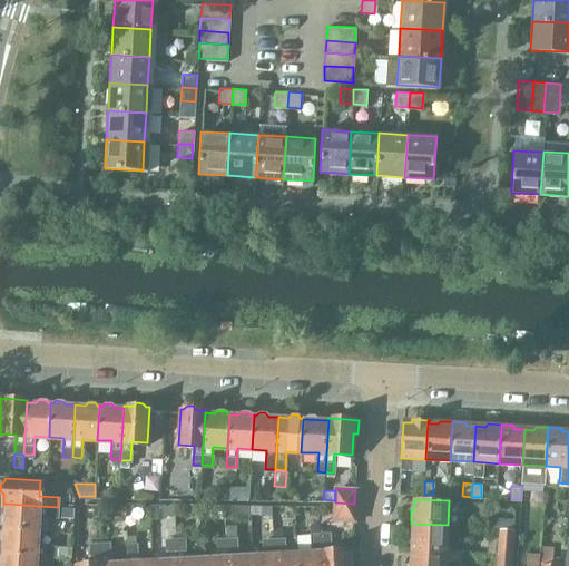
[(334,506),(334,518),(353,519),(354,507),(354,504),(335,503),(334,506)]
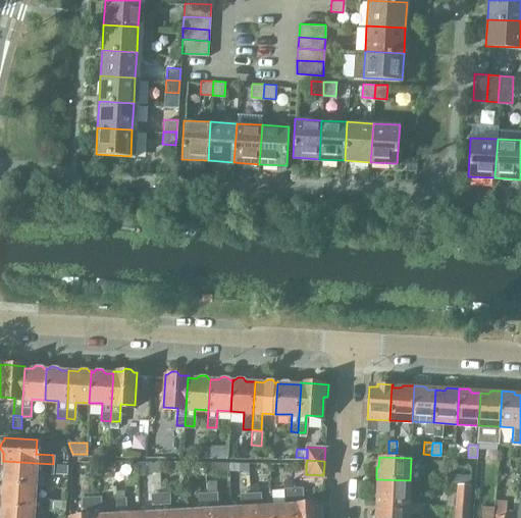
[(1,472),(1,478),(4,481),(2,482),(3,482),(34,484),(35,471),(52,472),(53,464),(36,463),(5,461),(4,469),(1,472)]
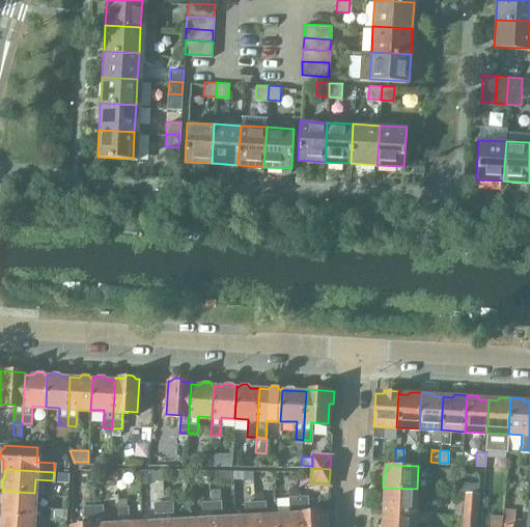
[(151,469),(140,470),(140,478),(151,477),(152,479),(162,478),(161,469),(151,469)]
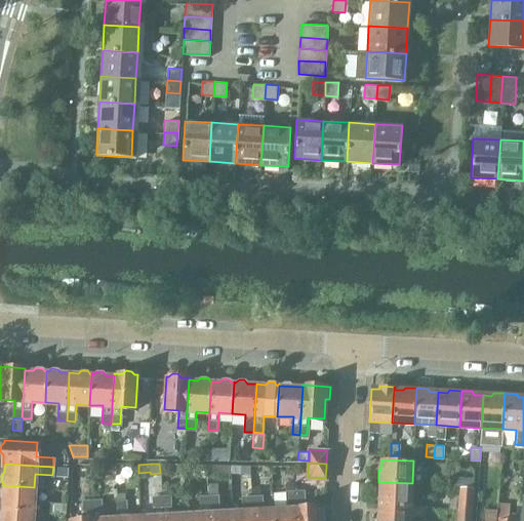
[(241,464),(241,472),(249,473),(250,465),(241,464)]
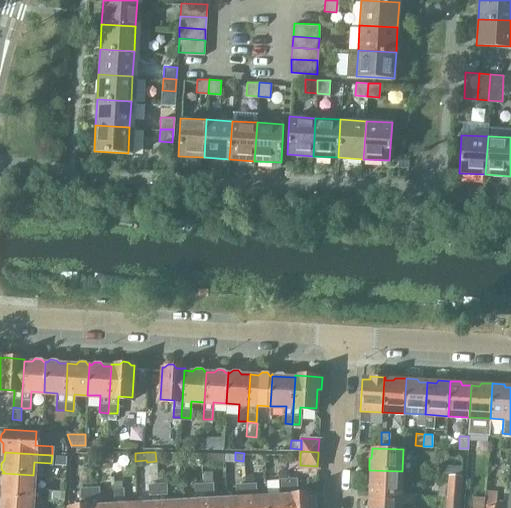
[(443,465),(443,473),(446,473),(449,473),(460,474),(461,474),(461,466),(443,465)]
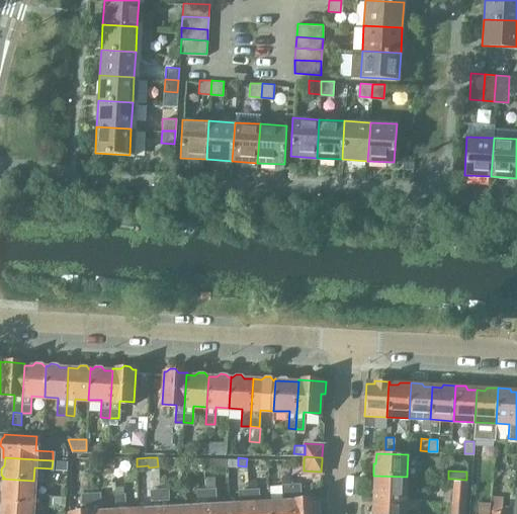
[(289,475),(280,476),(281,484),(289,484),(289,475)]
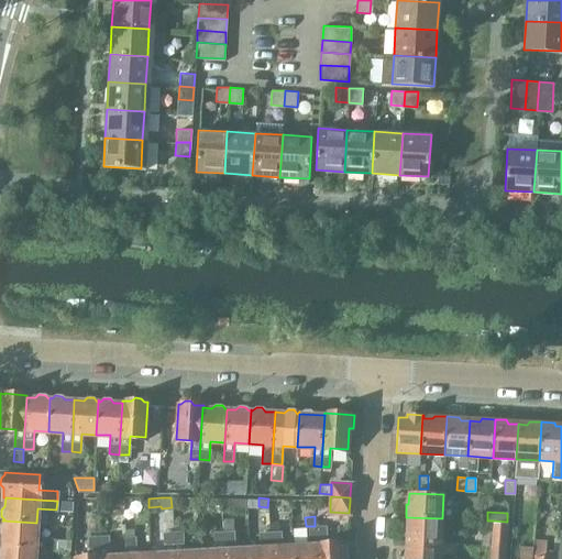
[(232,517),(223,517),(224,530),(233,530),(232,517)]
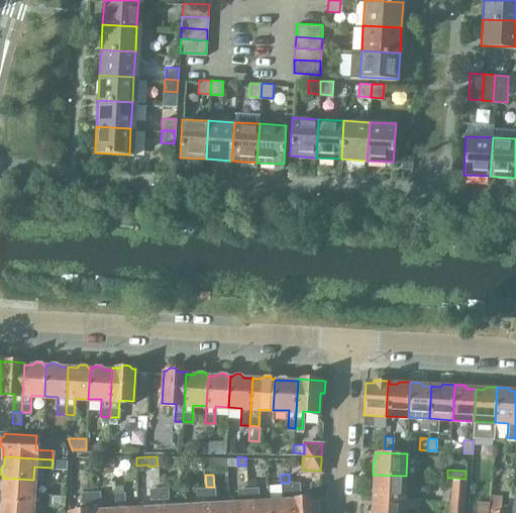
[(406,476),(373,475),(372,486),(374,486),(374,496),(405,498),(406,476)]
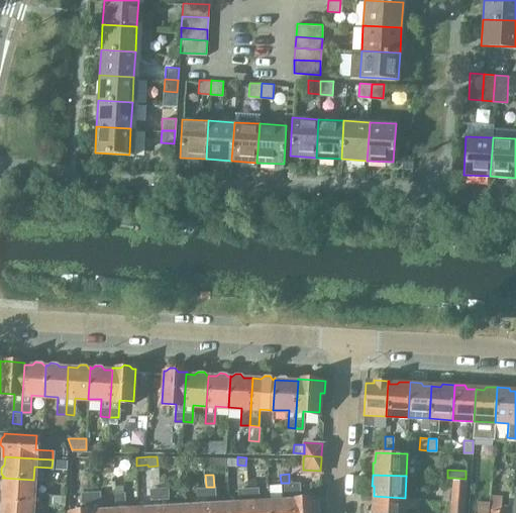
[(0,483),(0,488),(3,492),(2,500),(32,502),(49,503),(64,504),(65,495),(50,494),(33,493),(33,480),(3,478),(2,478),(3,480),(0,483)]
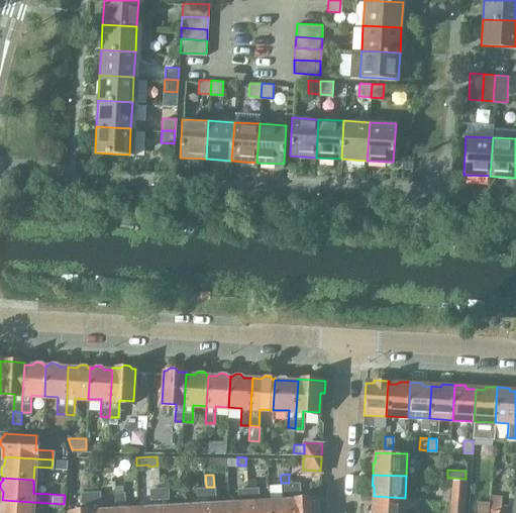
[(453,478),(450,478),(449,500),(452,500),(463,501),(463,490),(465,479),(453,478)]
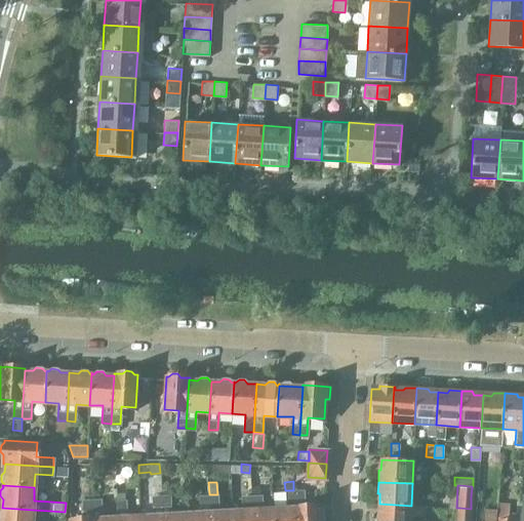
[(303,489),(293,490),(294,508),(295,520),(319,520),(319,519),(323,519),(322,506),(318,506),(304,507),(303,489)]
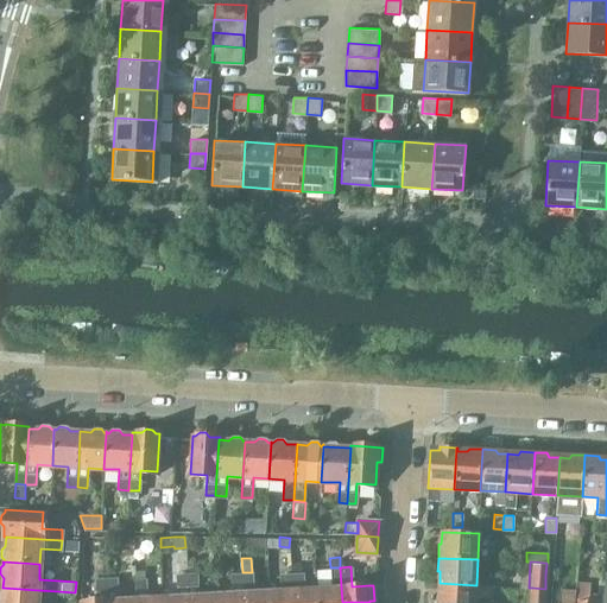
[(332,588),(316,589),(316,602),(342,602),(341,588),(340,567),(330,567),(332,588)]
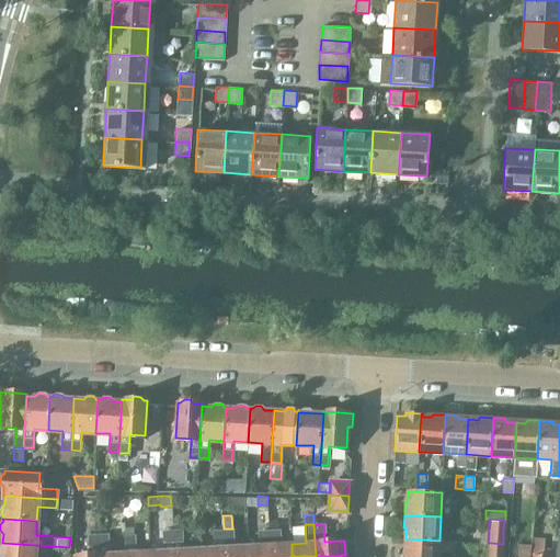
[(260,545),(248,546),(248,556),(270,556),(270,545),(269,526),(259,526),(260,545)]
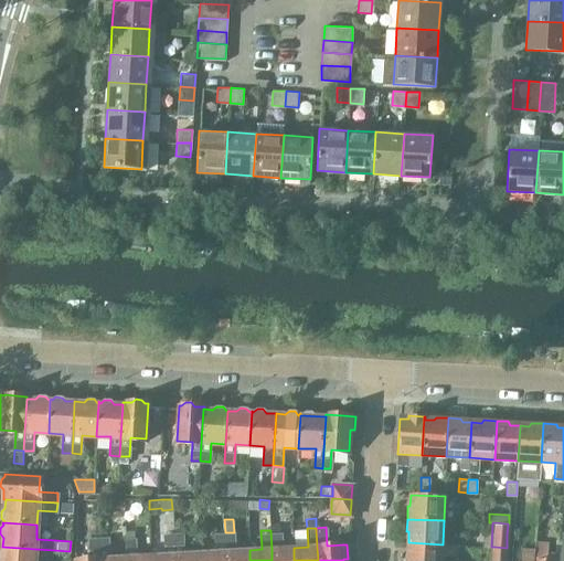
[(279,530),(270,530),(272,549),(272,560),(294,560),(294,548),(282,548),(280,530),(279,530)]
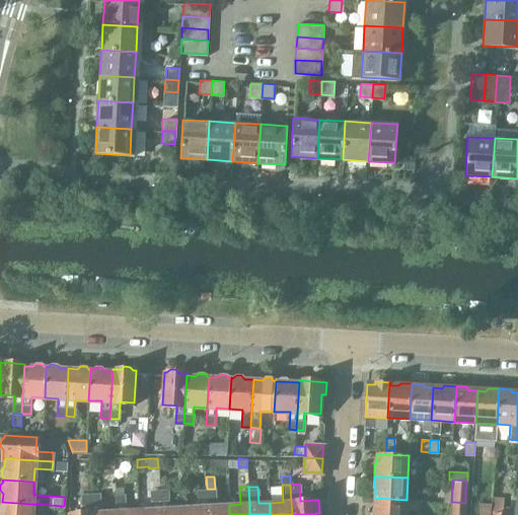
[(168,489),(159,490),(160,507),(160,509),(160,514),(185,514),(185,508),(186,507),(186,505),(169,506),(168,489)]
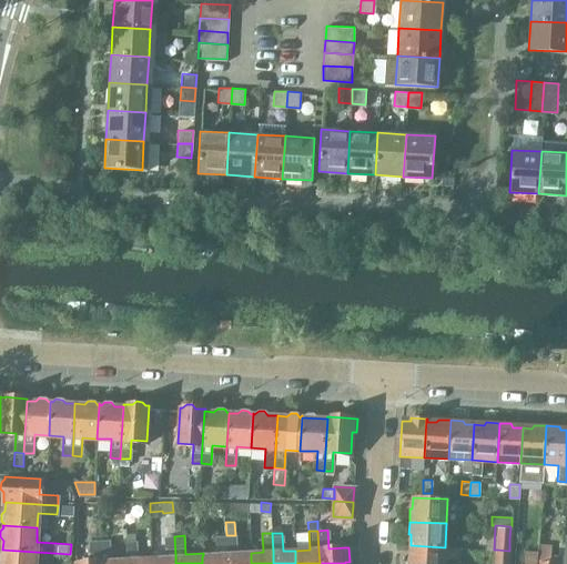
[(203,555),(202,556),(202,563),(226,563),(226,554),(225,535),(215,536),(216,555),(203,555)]
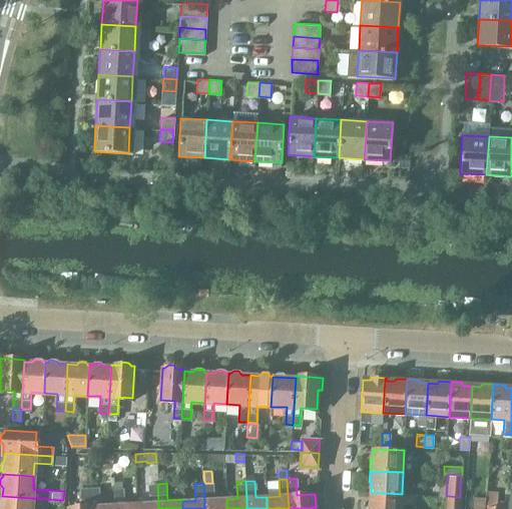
[(204,483),(203,483),(204,500),(204,508),(226,508),(226,499),(213,500),(212,483),(204,483)]
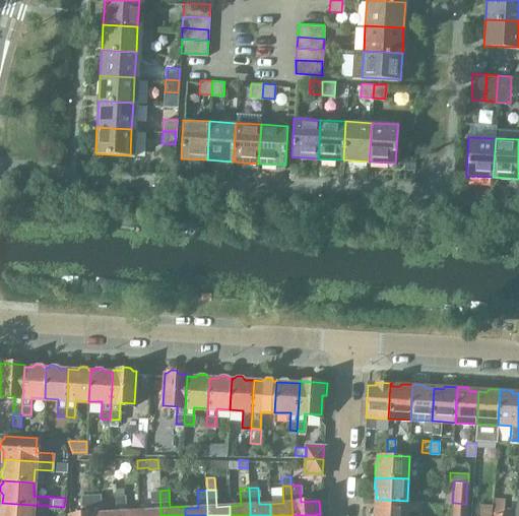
[(151,510),(138,511),(138,515),(160,515),(160,510),(160,508),(159,491),(150,491),(151,510)]
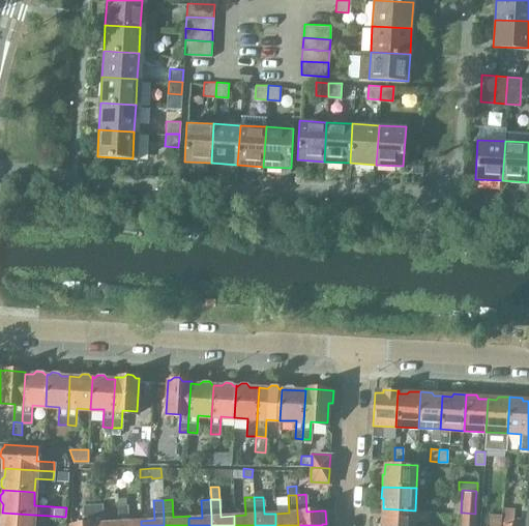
[(84,524),(70,525),(93,525),(94,524),(93,524),(93,521),(92,503),(83,504),(84,524)]
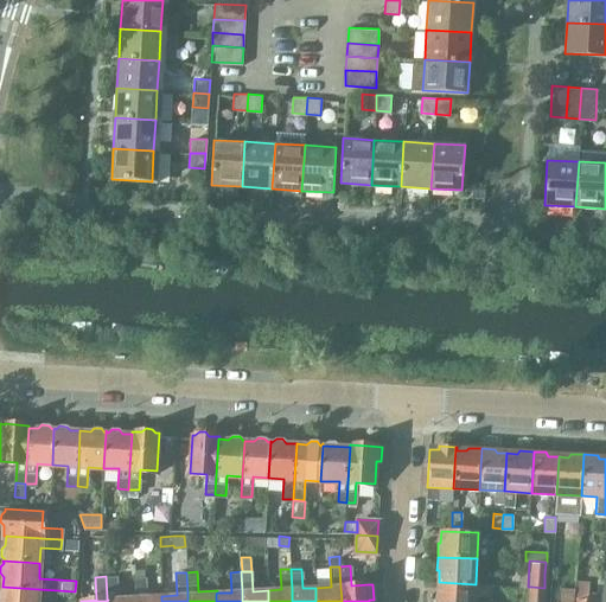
[(116,576),(106,576),(107,596),(107,600),(108,600),(107,601),(135,601),(136,597),(136,595),(117,596),(116,576)]
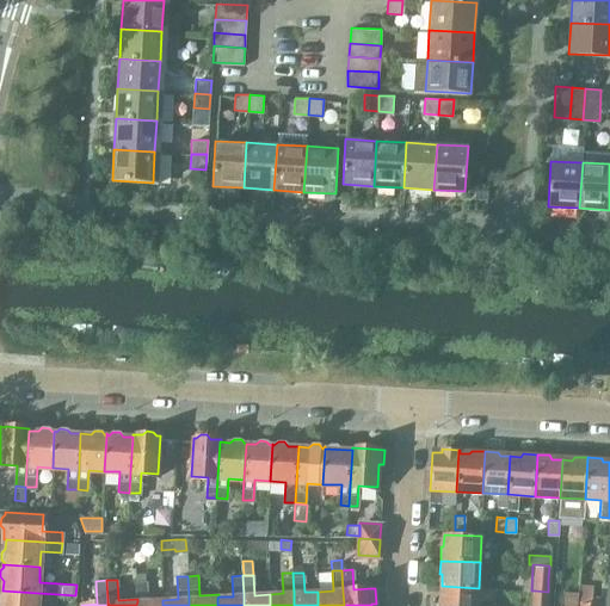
[(146,581),(136,581),(137,599),(137,601),(136,605),(162,605),(162,600),(147,601),(146,581)]
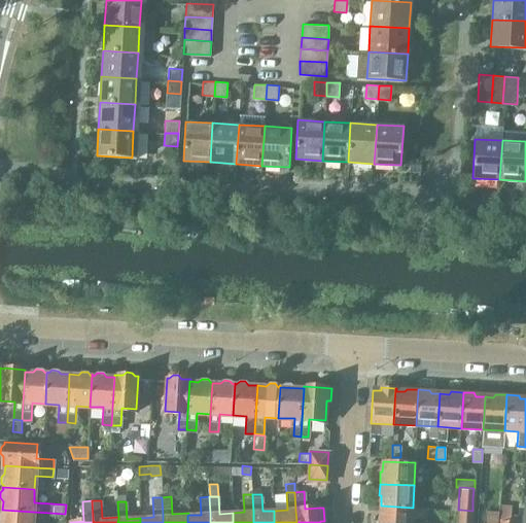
[(499,521),(498,522),(517,522),(510,522),(511,514),(512,506),(500,504),(499,521)]
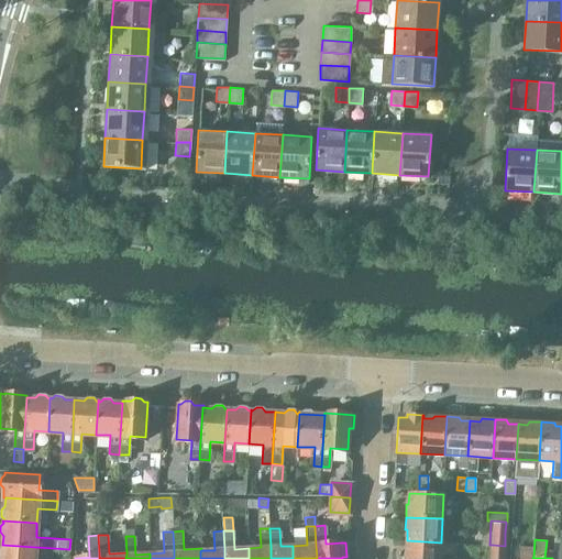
[(404,552),(404,558),(440,558),(441,543),(407,540),(406,552),(404,552)]
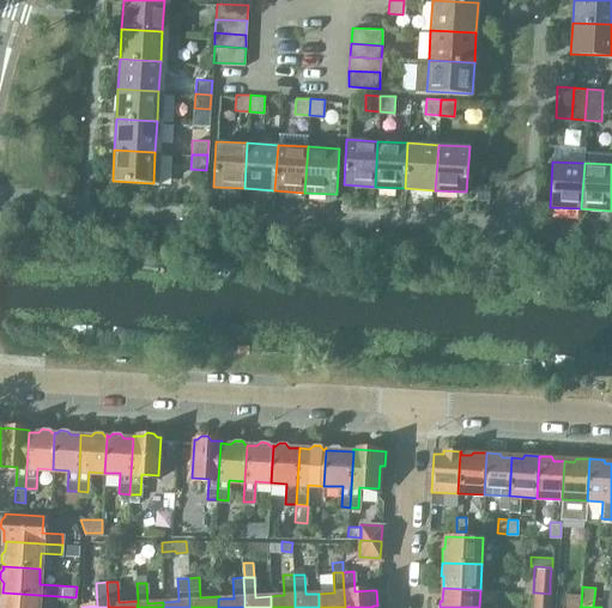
[(0,607),(37,607),(38,595),(2,593),(2,595),(0,596),(0,607)]
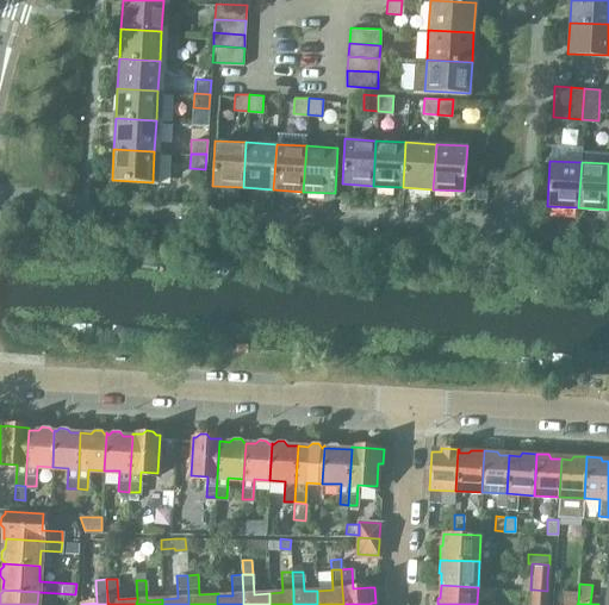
[(534,590),(532,604),(546,604),(547,591),(534,590)]
